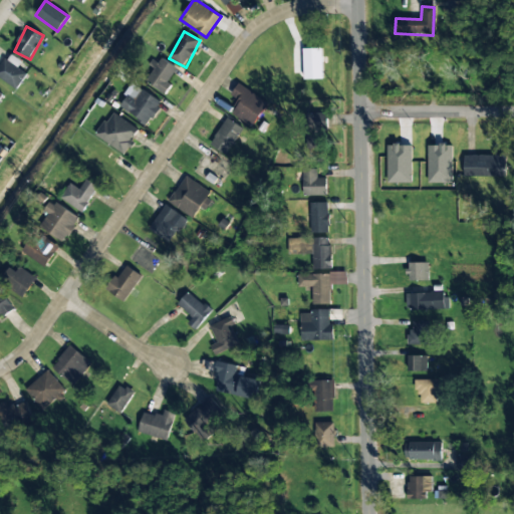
[(322,48),(303,49),(304,79),(323,79),(322,48)]
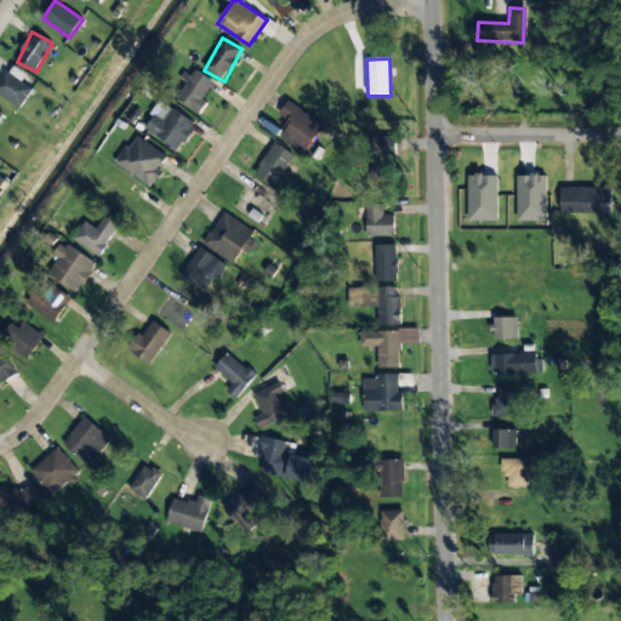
[(0,95),(20,108),(32,91),(21,83),(26,74),(11,64),(0,80),(0,95)]
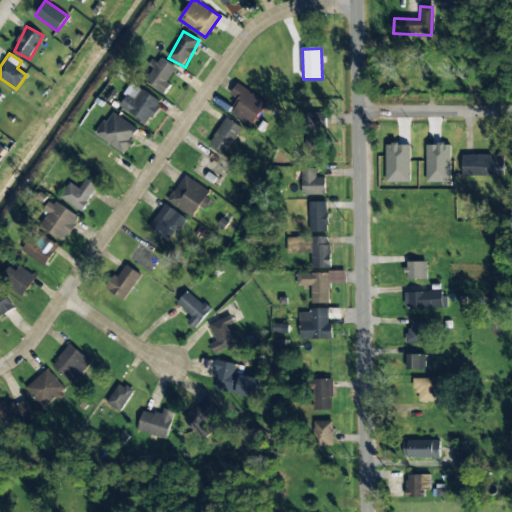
[(144,81),(163,95),(171,85),(167,82),(176,68),(161,57),(144,81)]
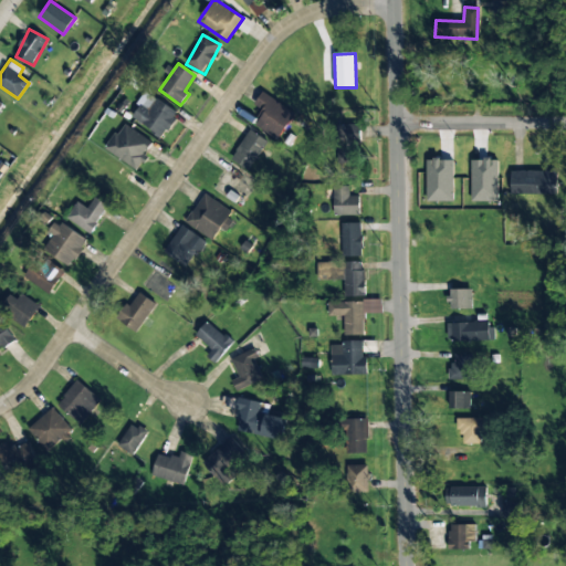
[(262,109),(253,126),(280,140),(294,112),(261,93),(254,106),(262,109)]
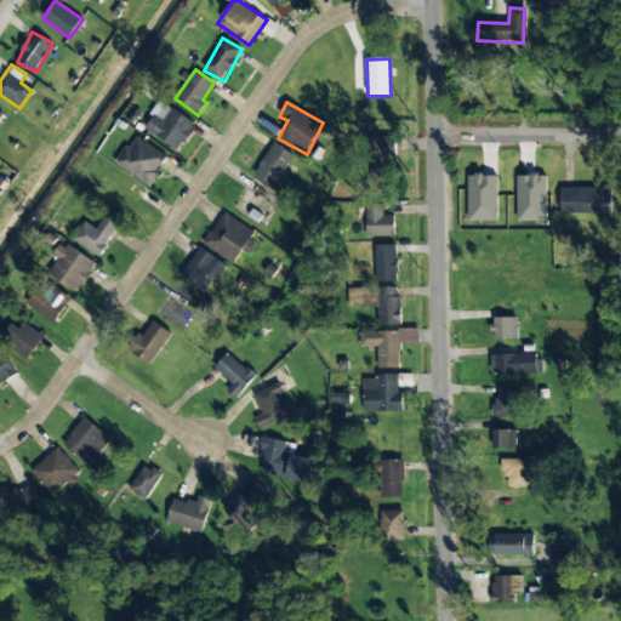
[(115,163),(148,187),(169,159),(137,135),(115,163)]
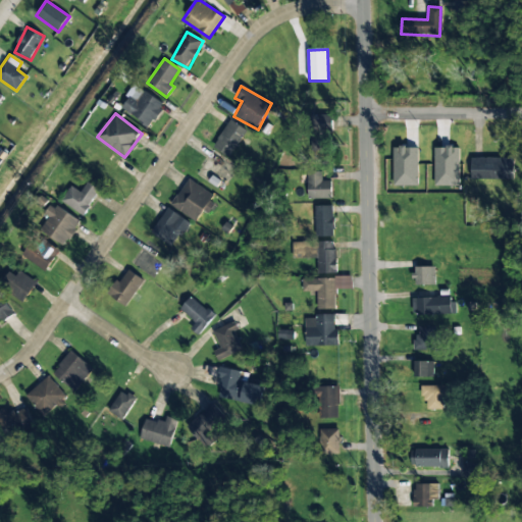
[(313,115),(314,137),(316,137),(316,151),(328,150),(328,133),(333,133),(332,114),(313,115)]
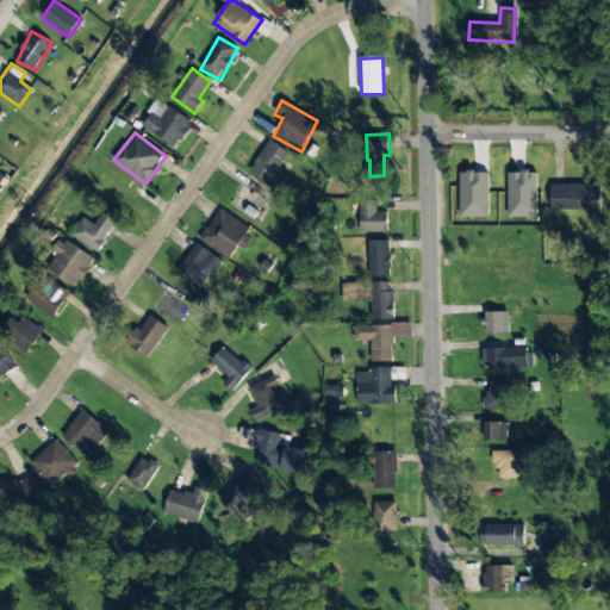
[(249,172),(267,185),(288,153),(269,139),(249,172)]
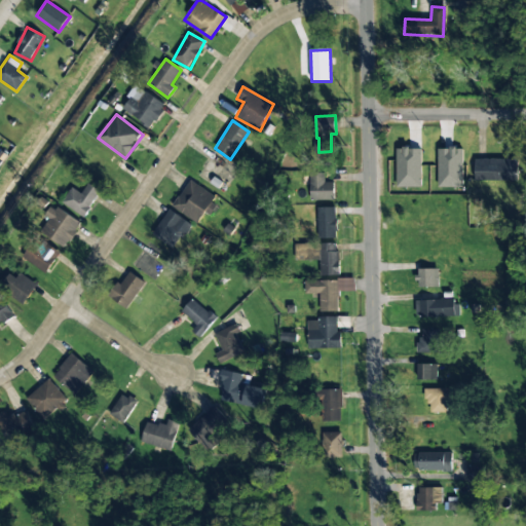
[(463,148),(439,148),(438,187),(462,187),(463,148)]
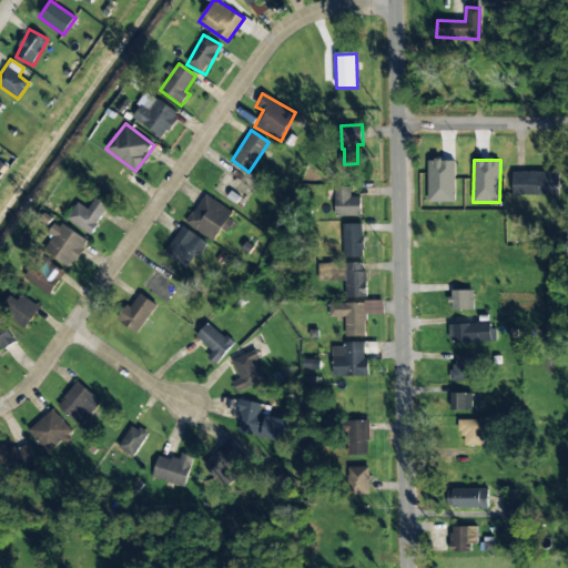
[(428,161),(428,202),(455,202),(455,161),(428,161)]
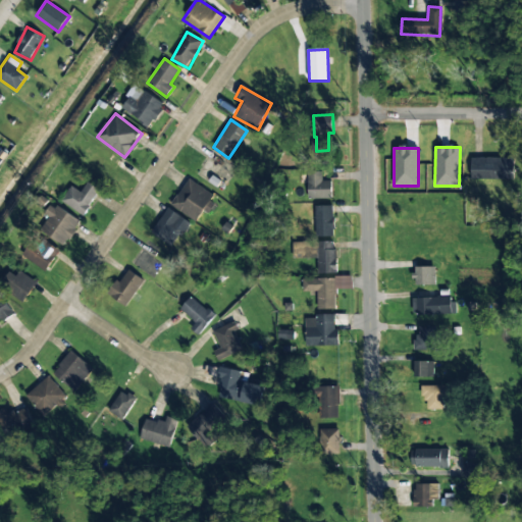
[(513,157),(471,158),(471,179),(513,179),(513,157)]
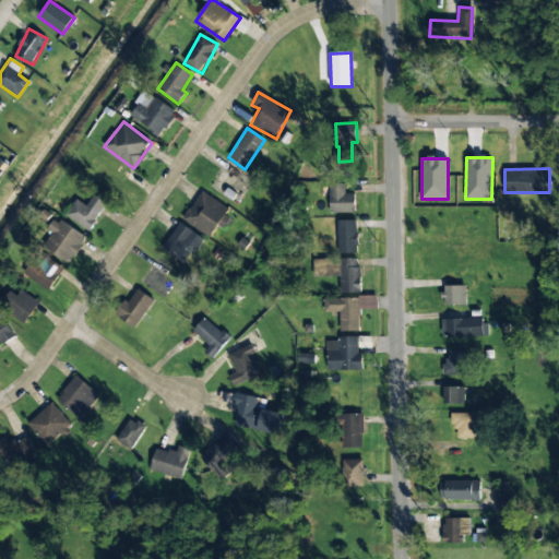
[(355,213),(355,193),(345,193),(345,183),(330,183),(329,213),(355,213)]
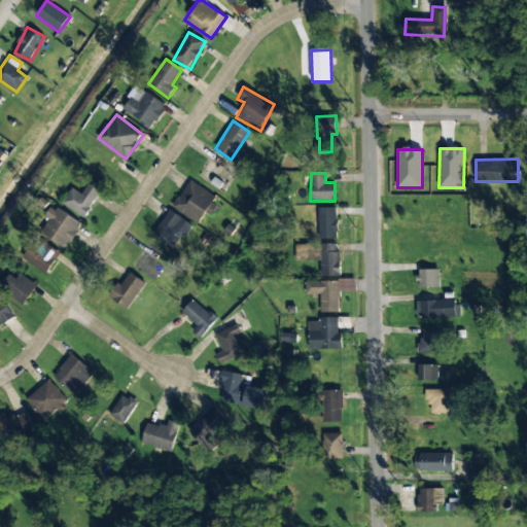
[(172,207),(198,224),(205,214),(208,216),(219,199),(190,180),(172,207)]
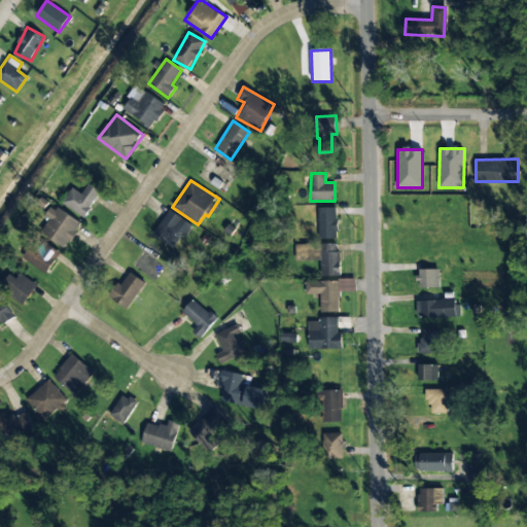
[(101,191),(89,183),(81,194),(72,187),(62,204),(84,218),(101,191)]
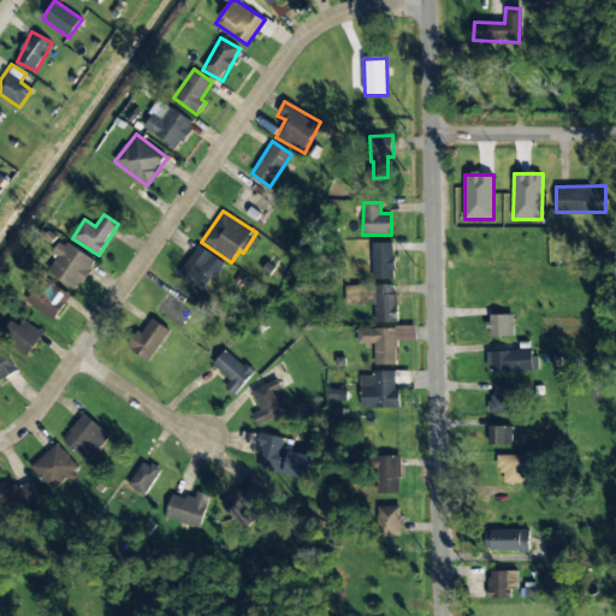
[(77,291),(95,261),(61,241),(43,272),(77,291)]
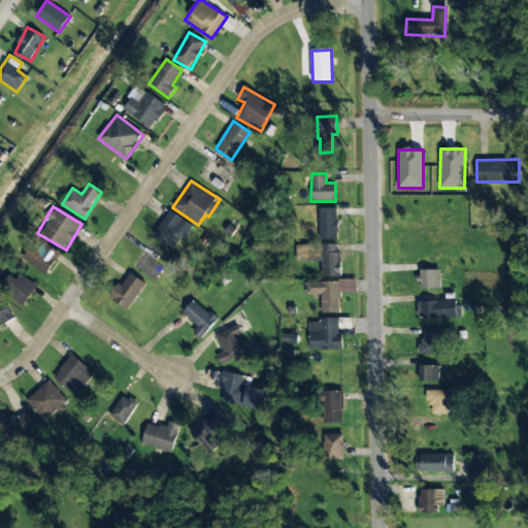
[(318,208),(319,239),(338,239),(337,208),(318,208)]
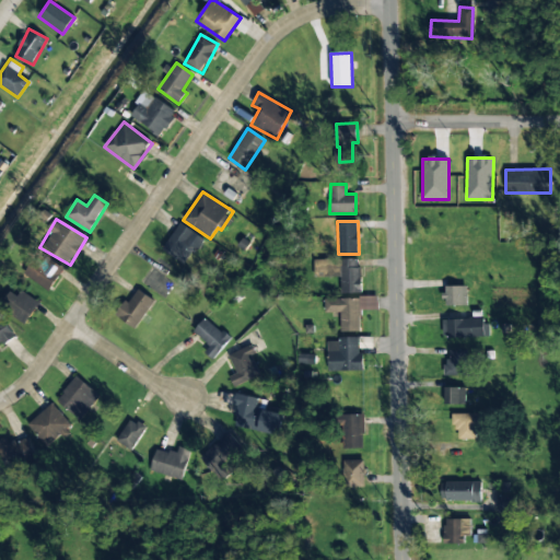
[(203,238),(181,223),(162,249),(185,265),(203,238)]
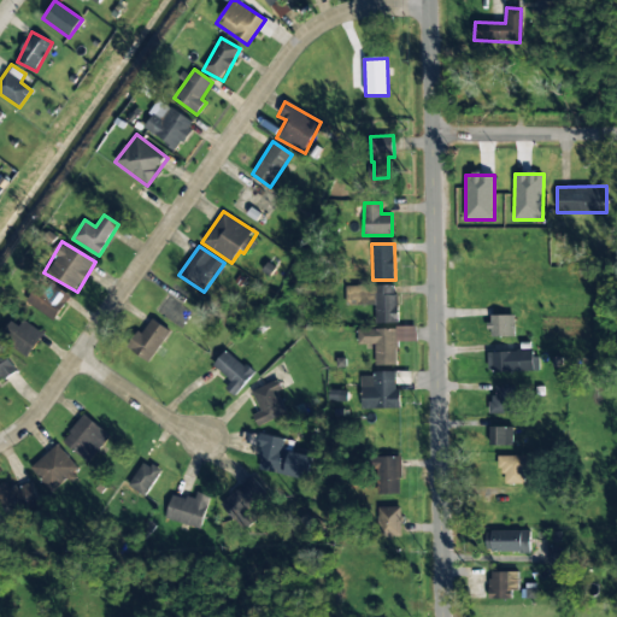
[(53,321),(70,297),(53,285),(45,297),(35,289),(25,303),(53,321)]
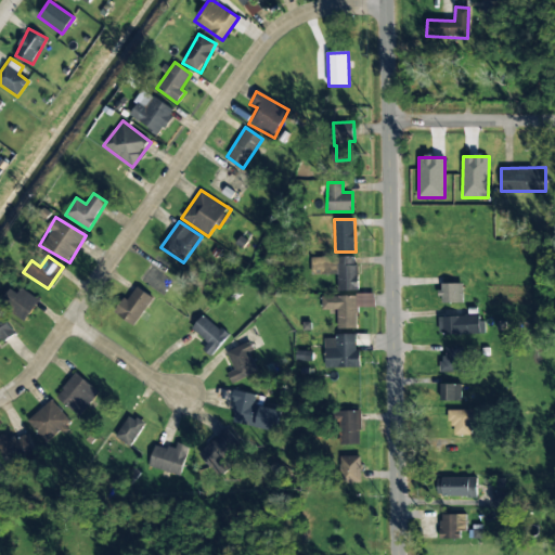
[(337,258),(338,291),(357,291),(357,257),(337,258)]
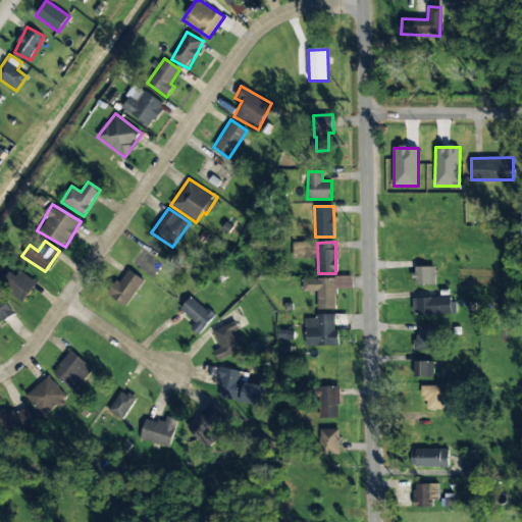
[(435,284),(435,267),(415,267),(415,285),(435,284)]
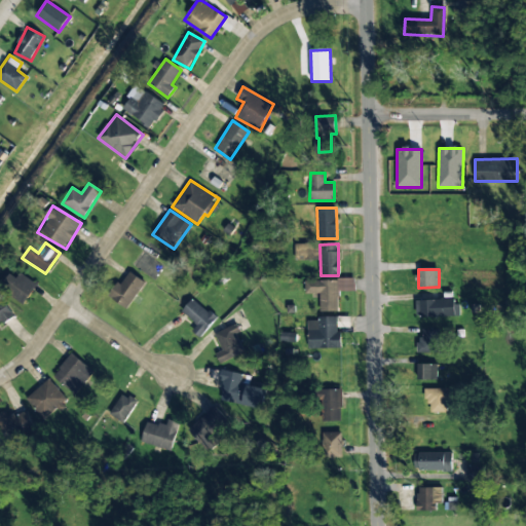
[(128,309),(145,282),(126,271),(111,299),(128,309)]
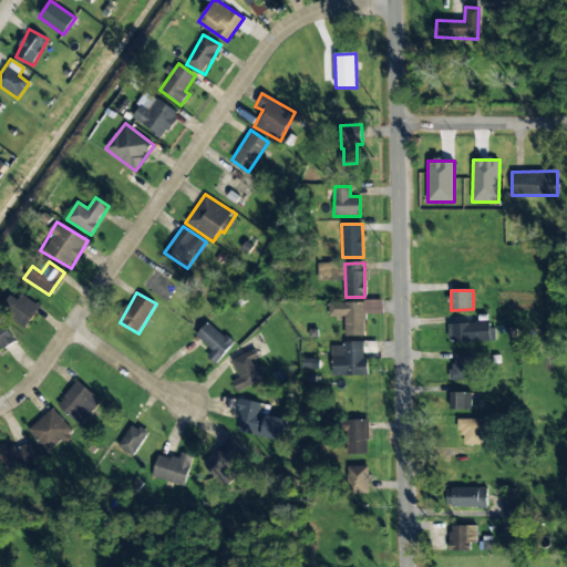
[(2,313),(26,328),(40,306),(21,295),(17,301),(12,298),(2,313)]
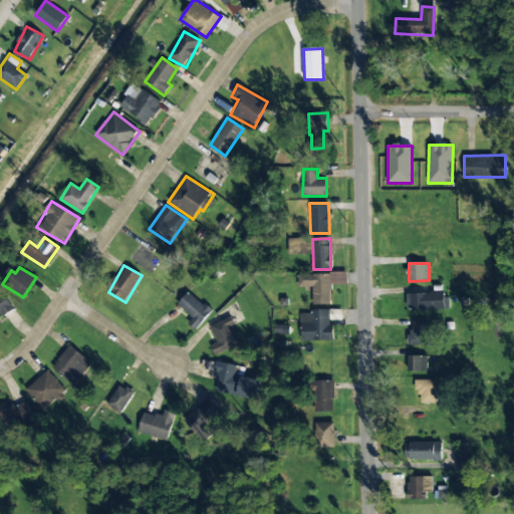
[(345,273),(298,274),(298,287),(311,287),(312,305),(330,304),(330,285),(346,284),(345,273)]
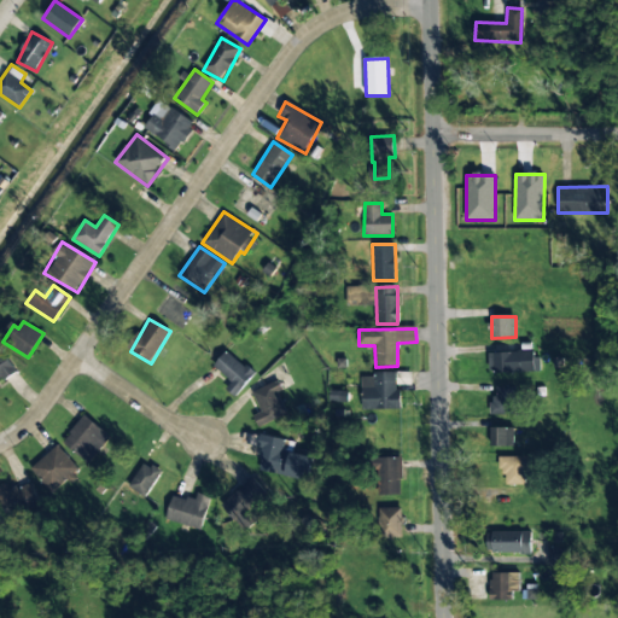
[(0,380),(16,371),(0,348),(0,380)]
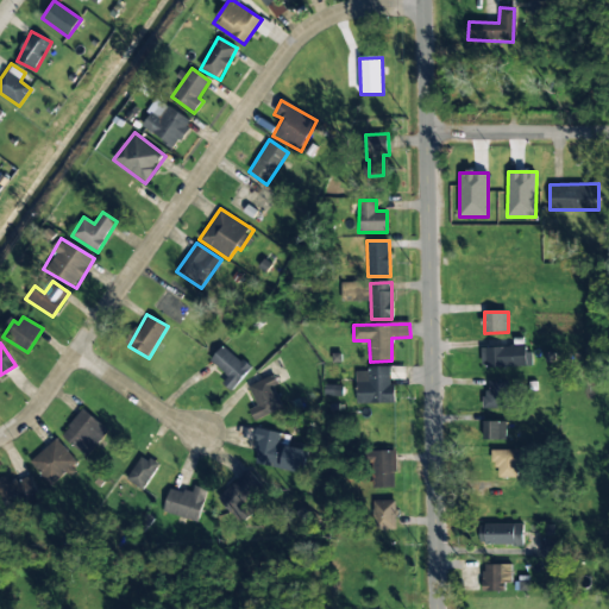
[(209,360),(228,376),(223,383),(231,391),(251,369),(224,345),(209,360)]
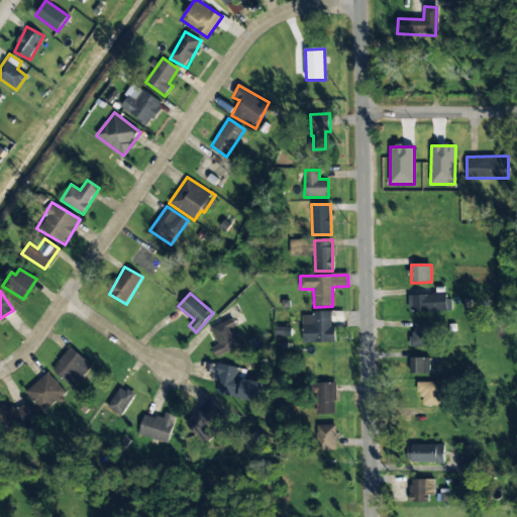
[(447,311),(446,294),(409,296),(409,312),(447,311)]
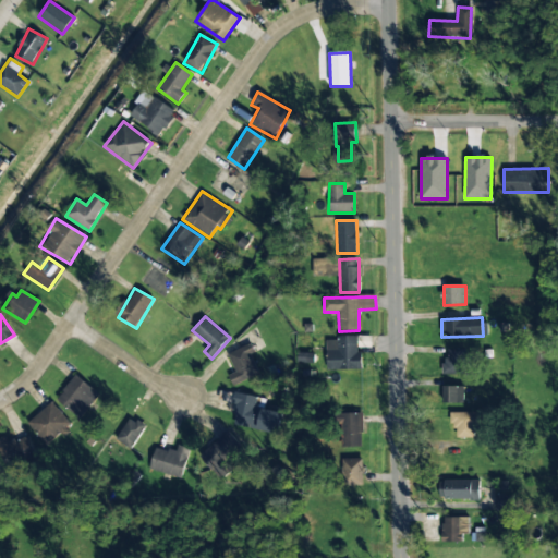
[(361,368),(361,347),(370,347),(370,337),(337,337),(337,340),(327,340),(327,368),(361,368)]
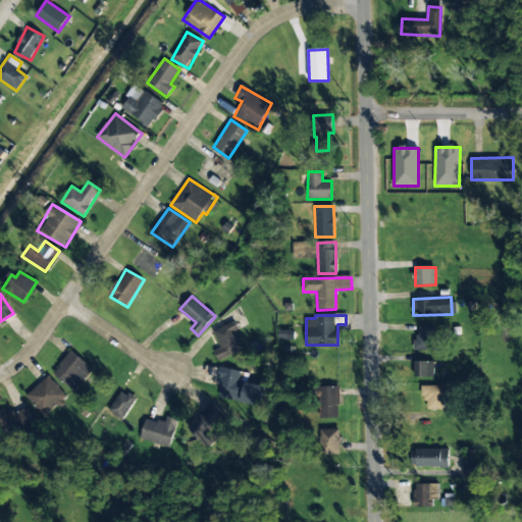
[(220,349),(213,352),(218,361),(244,348),(231,322),(212,331),(220,349)]
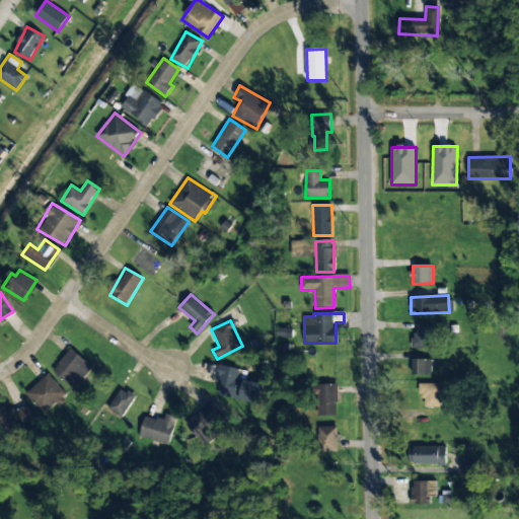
[(414,349),(434,348),(434,325),(414,325),(414,349)]
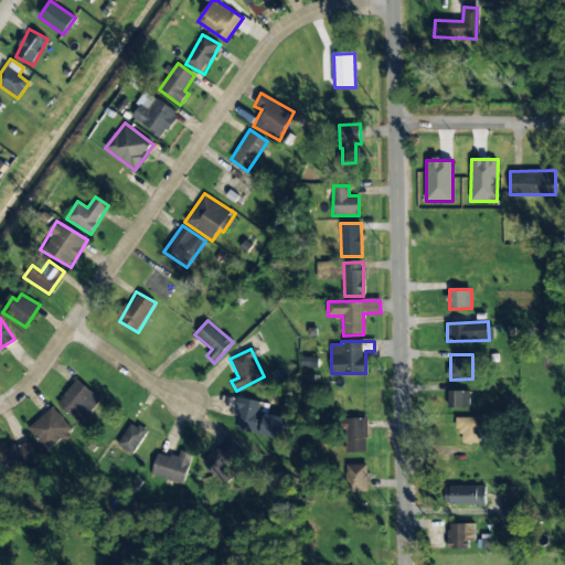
[(102,401),(77,380),(56,403),(80,424),(102,401)]
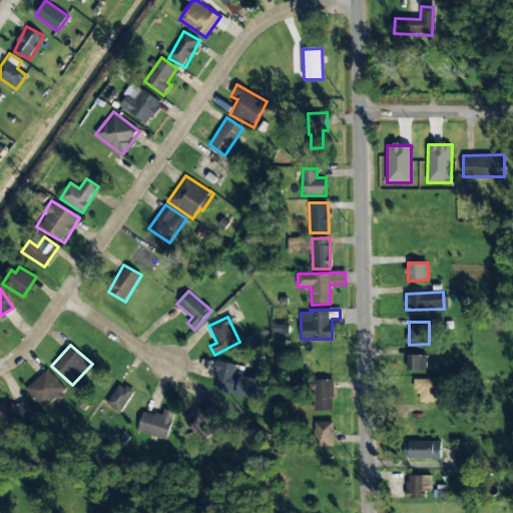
[(426,371),(426,356),(407,355),(407,370),(426,371)]
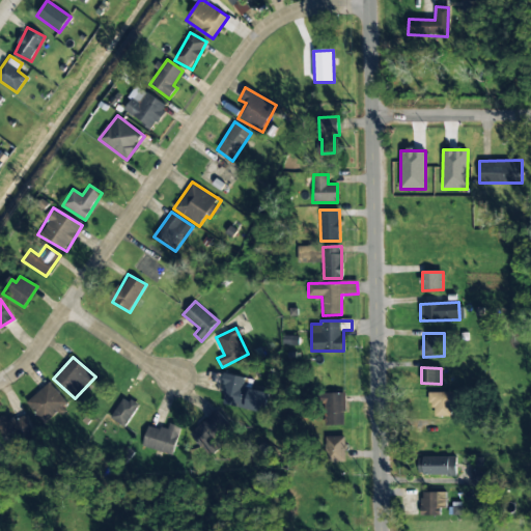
[(221,404),(259,412),(261,401),(251,399),(254,380),(223,373),(221,385),(225,386),(221,404)]
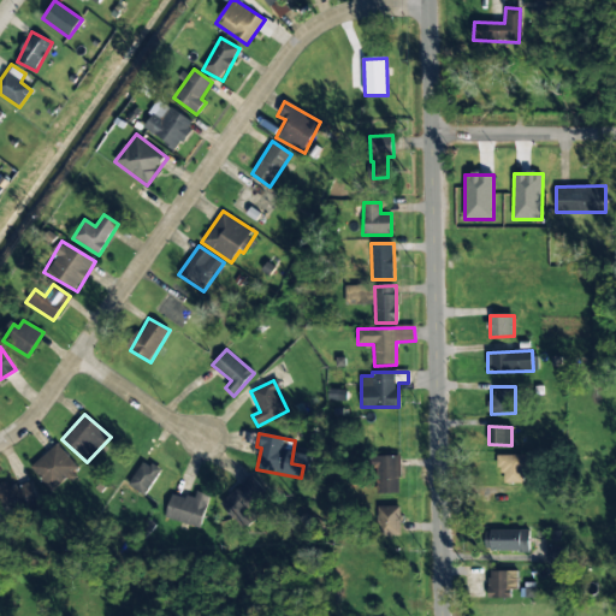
[(30,467),(51,493),(80,471),(58,444),(30,467)]
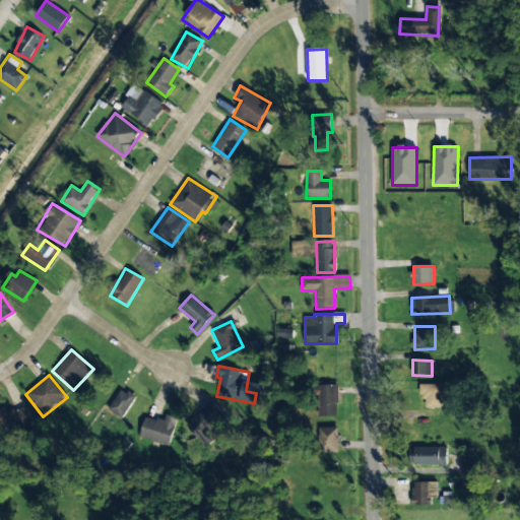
[(337,415),(338,386),(317,385),(315,414),(337,415)]
